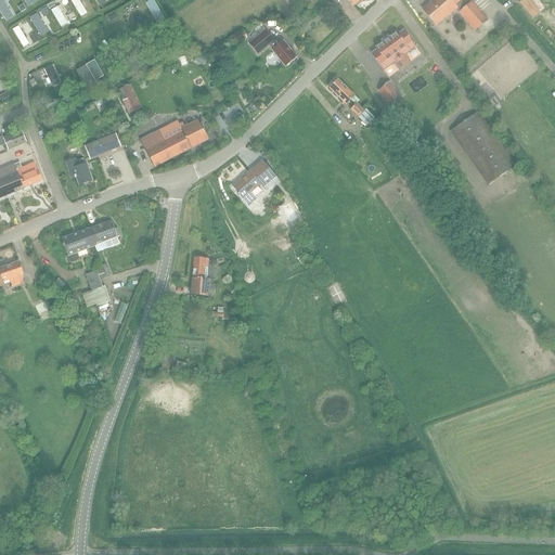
[(2,0),(0,0),(0,10),(5,20),(12,16),(2,0)]
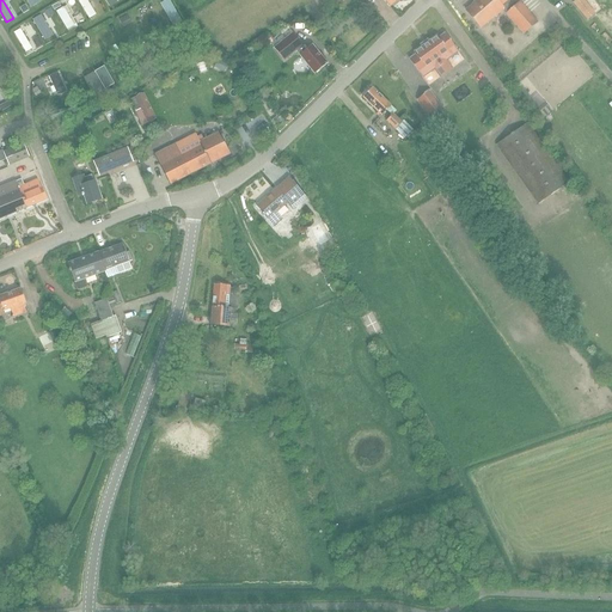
[(87,0),(80,0),(79,1),(89,19),(96,14),(87,0)]
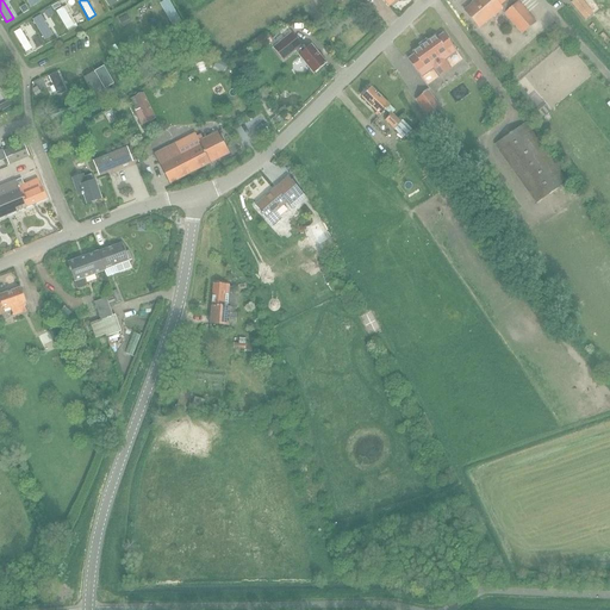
[(181,22),(168,0),(165,0),(160,4),(173,26),(181,22)]
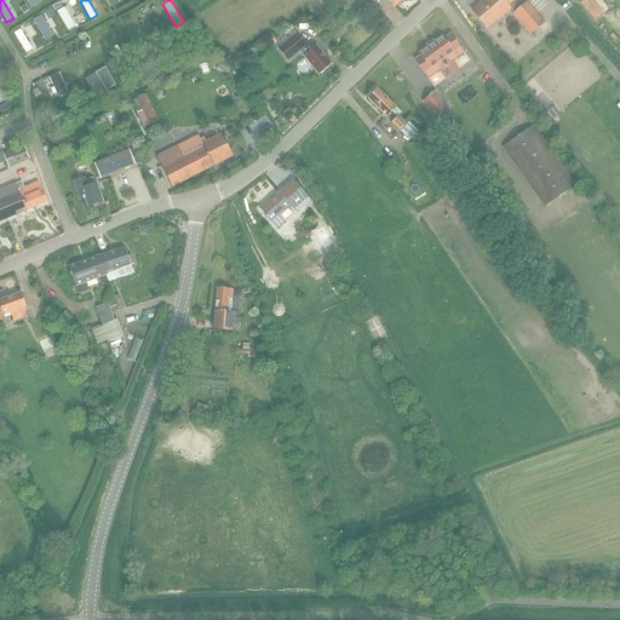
[(514,13),(530,34),(544,22),(526,3),(523,4),(520,0),(482,0),(480,4),(472,11),(487,28),(500,15),(501,16),(510,9),(514,12),(514,13)]
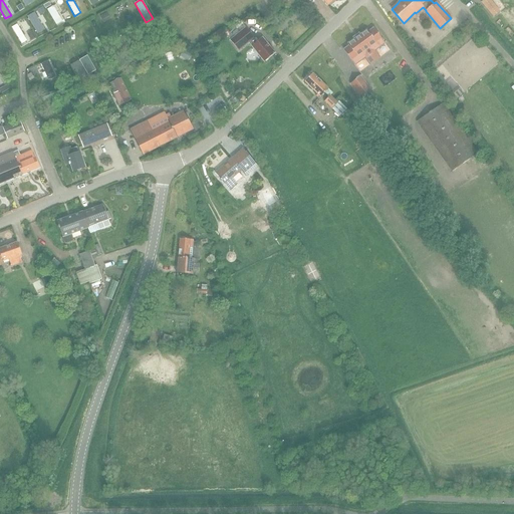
[(482,0),(481,1),(494,17),(498,13),(487,0),(482,0)]
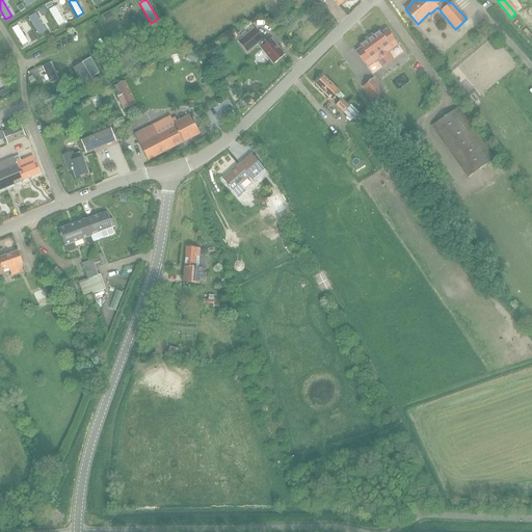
[(55,6),(49,9),(58,26),(64,22),(55,6)]
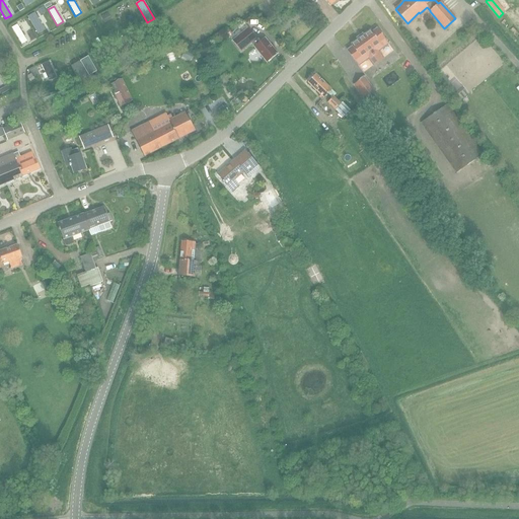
[(32,11),(27,15),(39,33),(44,30),(32,11)]
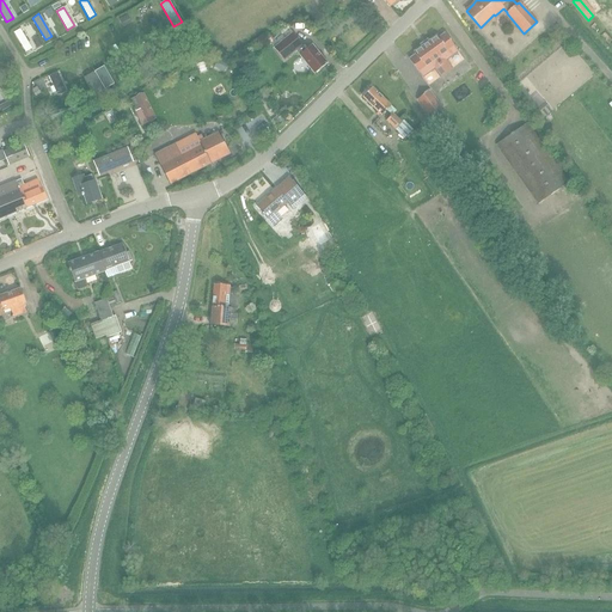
[(127,16),(118,19),(123,28),(130,24),(127,16)]
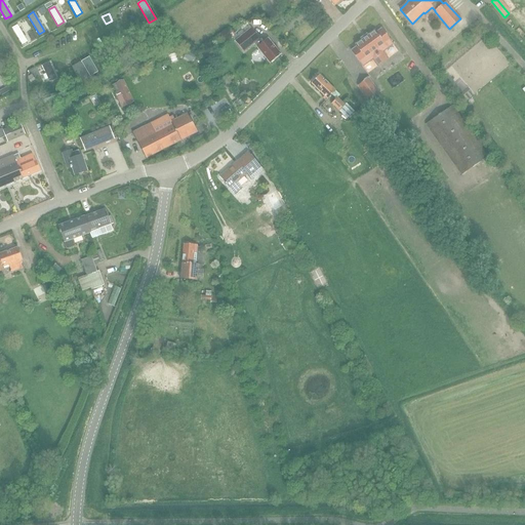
[(17,25),(11,28),(22,45),(28,42),(17,25)]
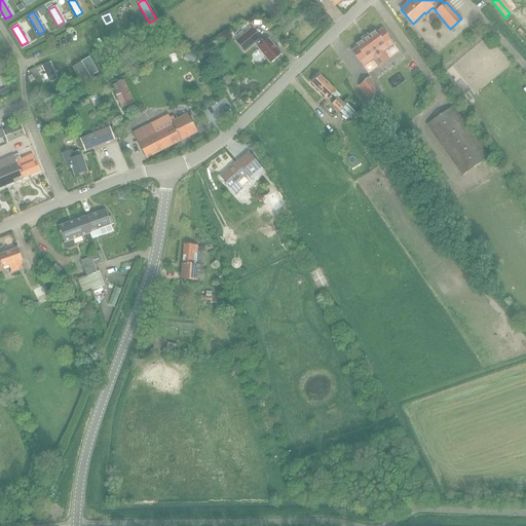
[(238,25),(232,30),(235,35),(241,30),(238,25)]
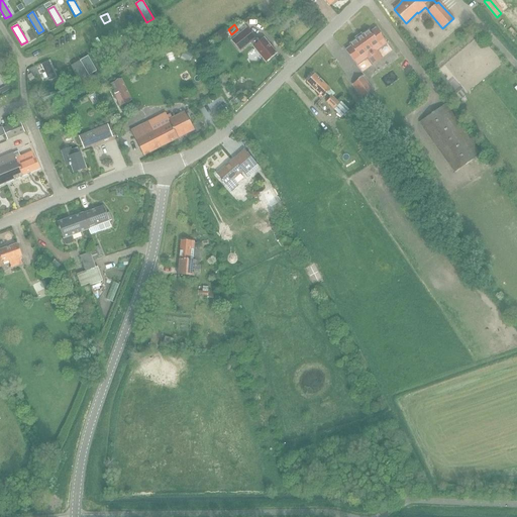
[(230,40),(239,52),(250,42),(253,46),(266,62),(276,54),(264,37),(257,42),(246,28),(230,40)]
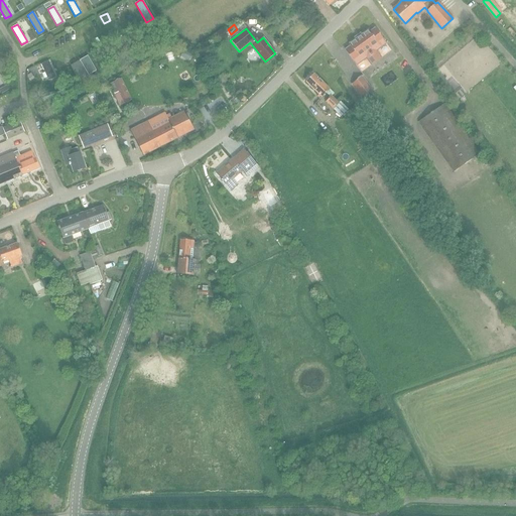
[(377,51),(386,44),(375,28),(369,31),(368,29),(349,43),(350,45),(345,49),(357,66),(366,58),(371,66),(382,57),(377,51)]
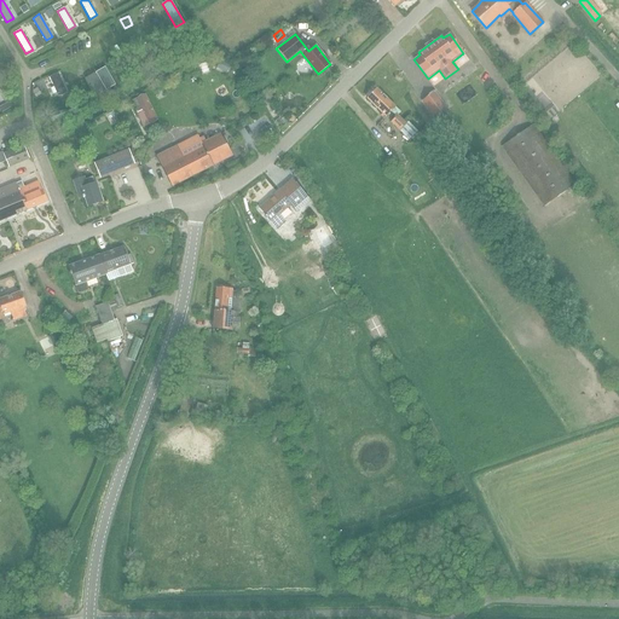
[(38,38),(32,41),(36,48),(42,45),(38,38)]
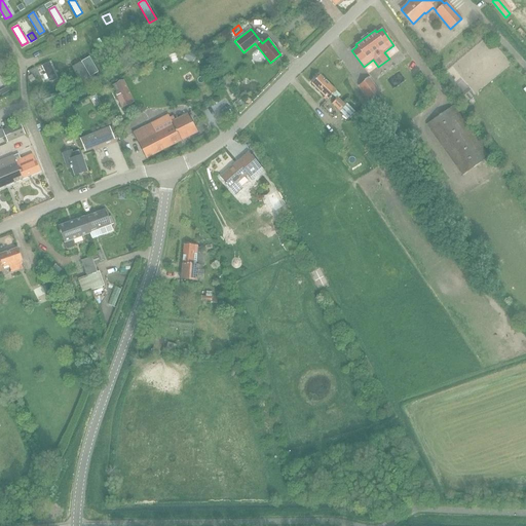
[(188,51),(184,58),(192,62),(195,55),(188,51)]
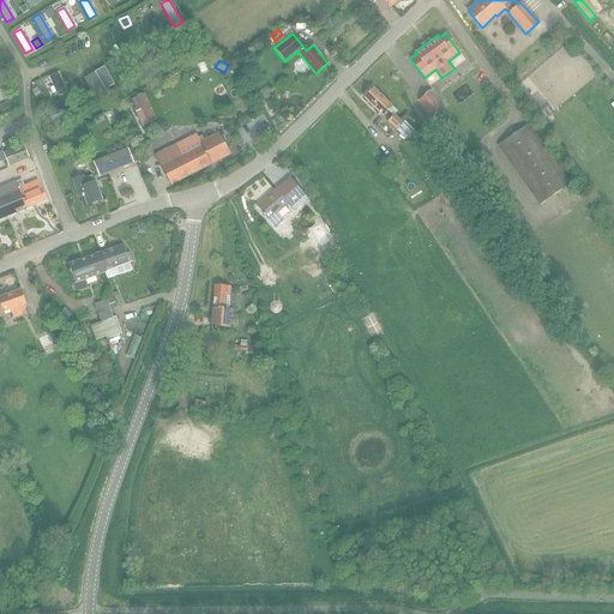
[(49,76),(58,96),(67,92),(58,72),(49,76)]
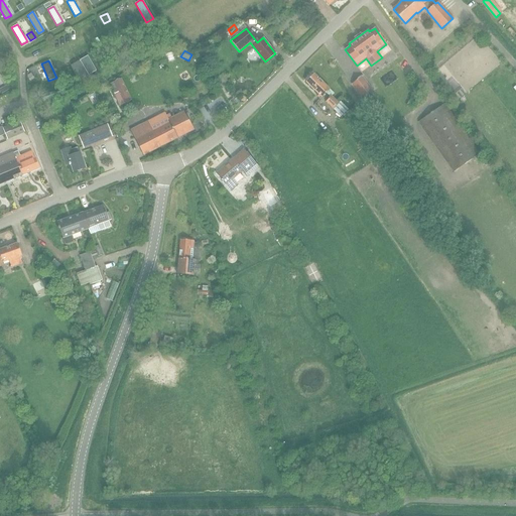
[(86,75),(79,61),(72,66),(79,79),(86,75)]
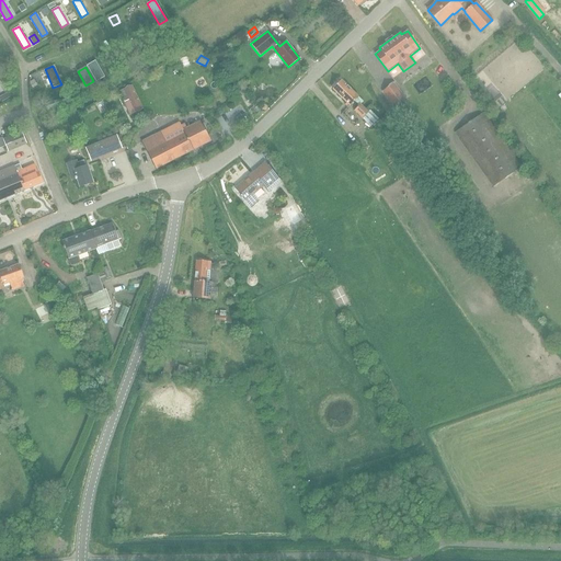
[(135,78),(138,84),(146,80),(142,75),(142,73),(135,78)]
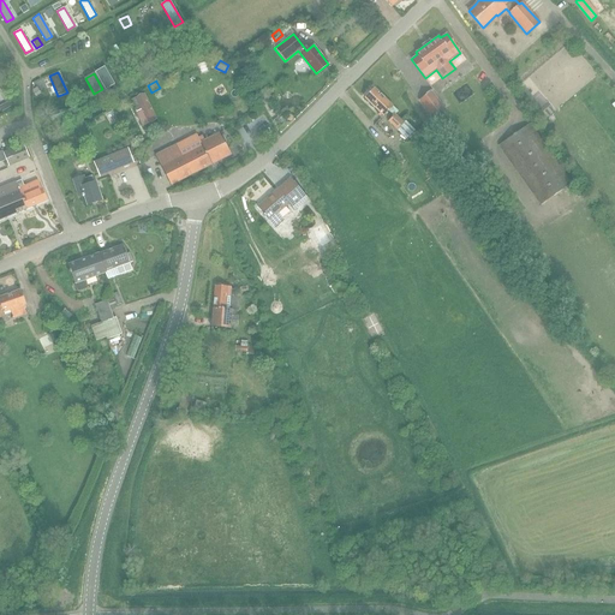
[(364,97),(383,117),(393,106),(387,101),(374,88),(364,97)]
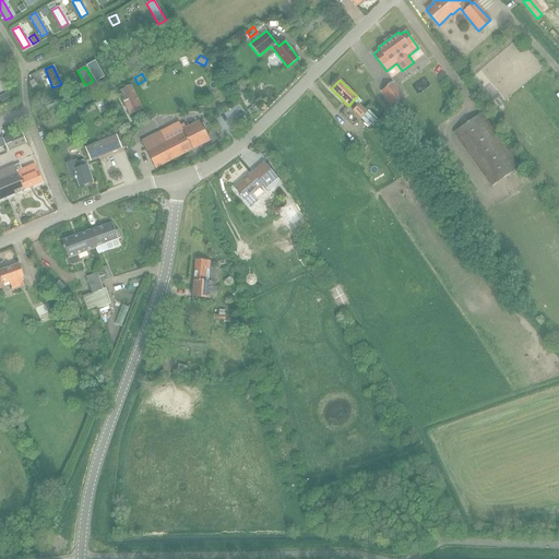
[(381,92),(391,105),(402,96),(392,83),(381,92)]
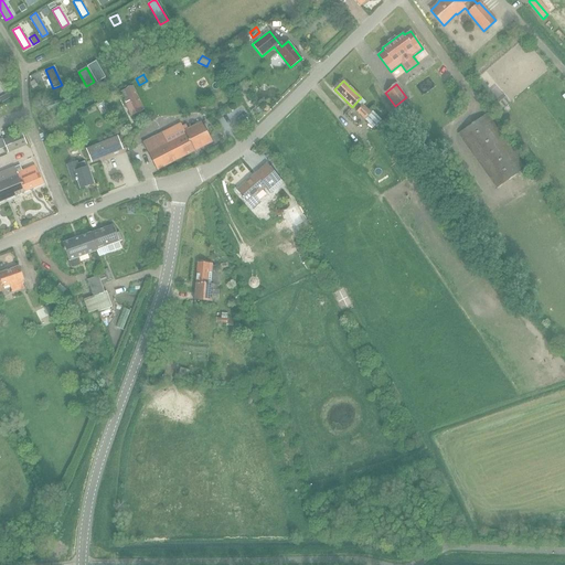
[(144,109),(134,86),(120,92),(125,102),(125,103),(130,116),(137,114),(136,113),(144,109)]
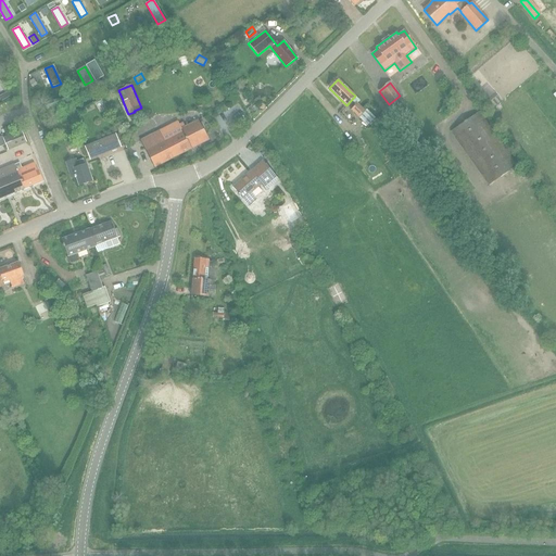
[(494,93),(487,100),(493,106),(501,100),(494,93)]
